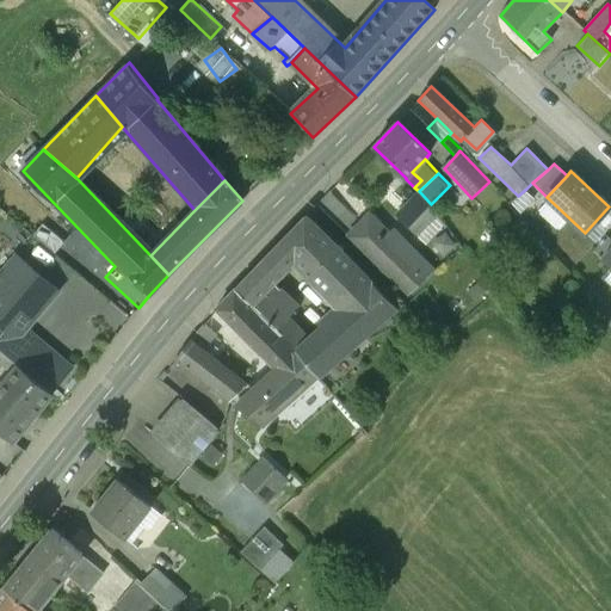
[(526,189),(518,196),(512,201),(520,211),(535,197),(526,189)]
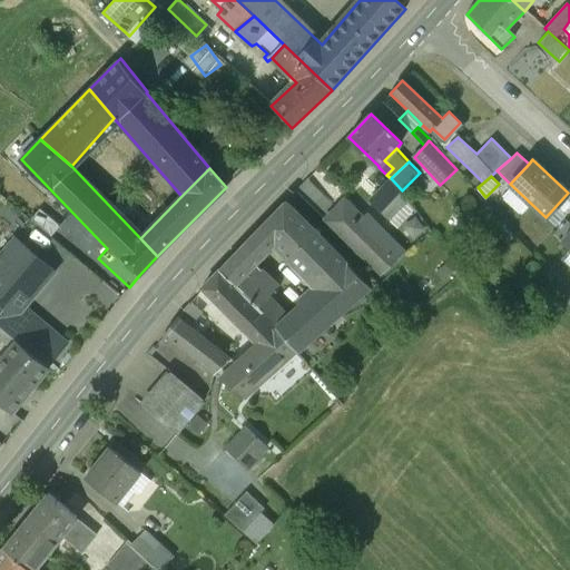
[(402,190),(391,178),(369,199),(380,213),(402,190)]
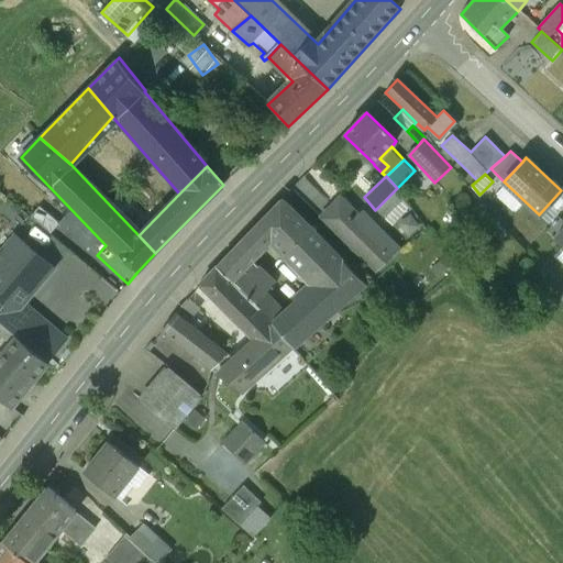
[(321,218),(332,207),(302,178),(293,189),(321,218)]
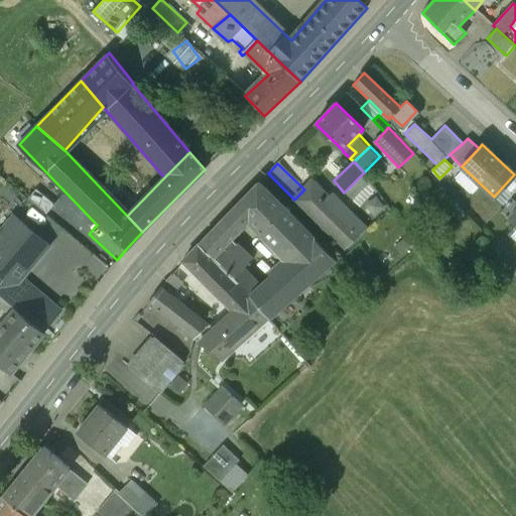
[(344,192),(358,206),(376,188),(364,172),(344,192)]
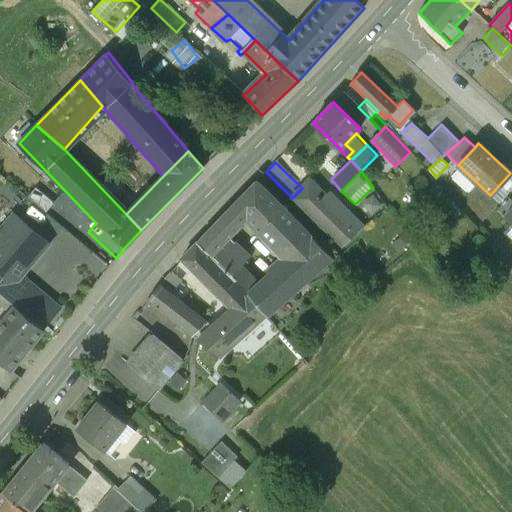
[(511,174),(510,173),(490,195),(499,203),(511,188),(511,174)]
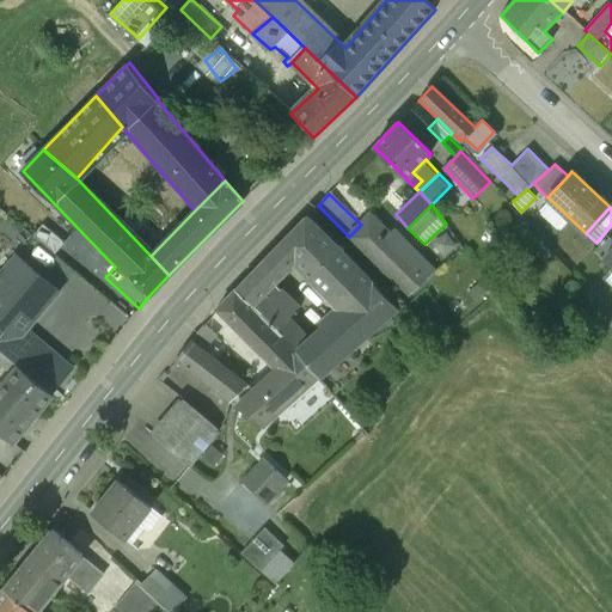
[(361,225),(349,237),(397,283),(412,267),(386,240),(390,236),(369,216),(361,225)]
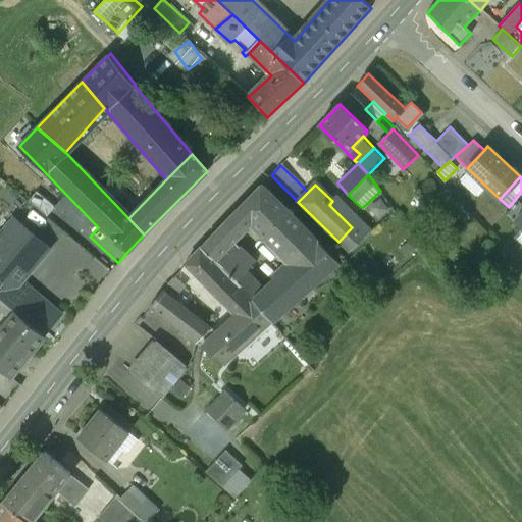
[(239,209),(252,223),(278,251),(305,228),(261,186),(239,209)]
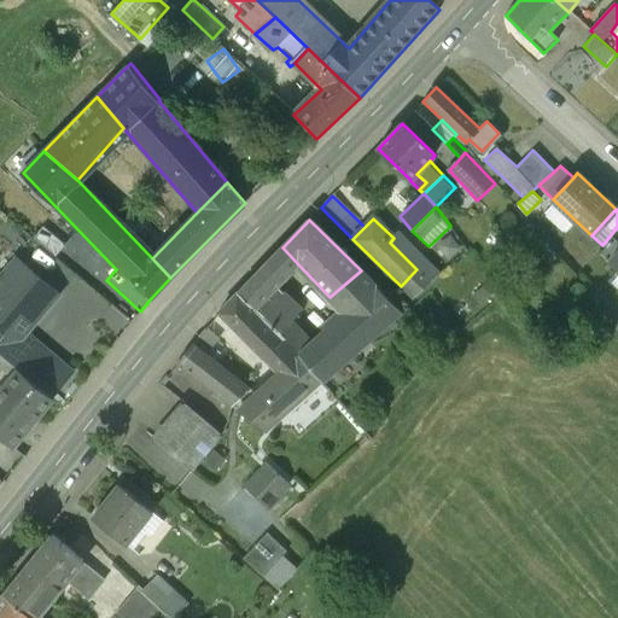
[(448,256),(462,245),(452,232),(437,243),(448,256)]
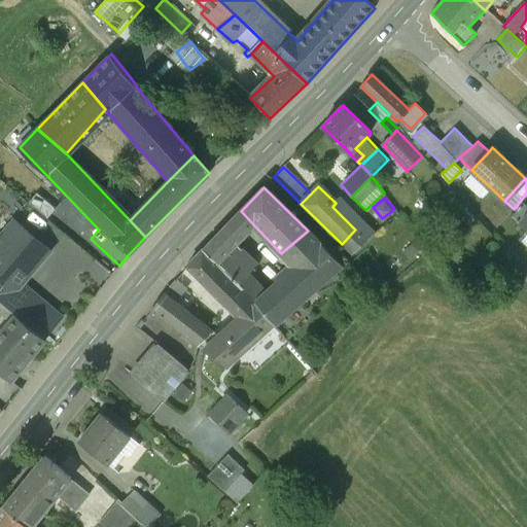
[(229,223),(242,238),(254,225),(241,211),(229,223)]
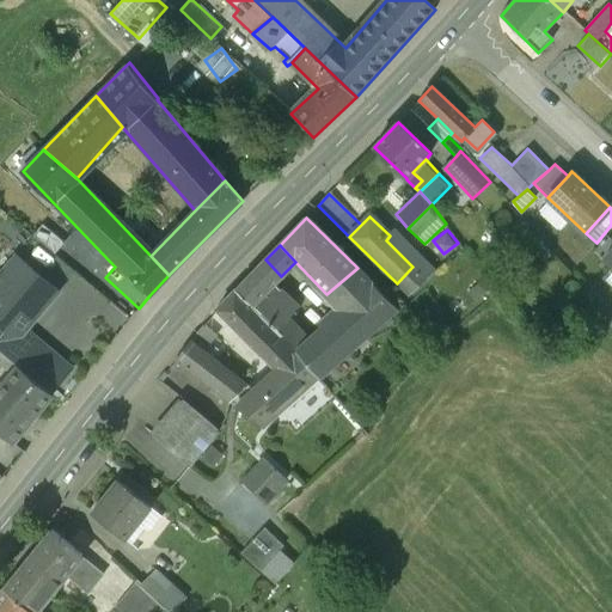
[(0,336),(0,349),(53,393),(72,369),(24,330),(57,292),(17,257),(0,276),(0,325),(5,330),(0,336)]
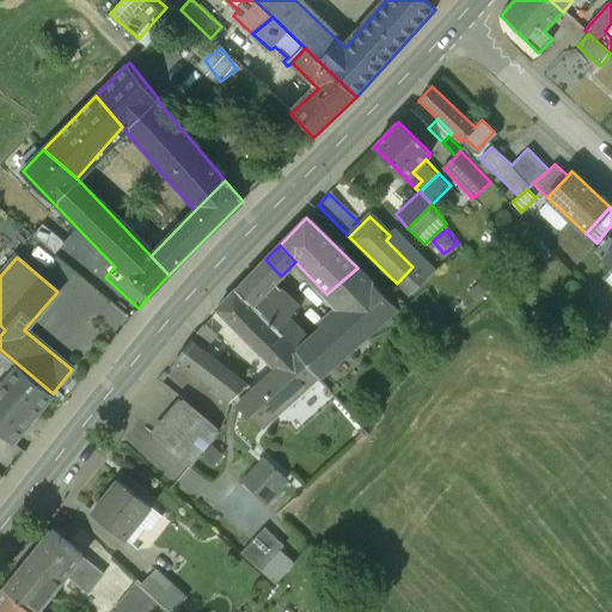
[(237,289),(254,305),(275,282),(281,276),(265,259),(237,289)]
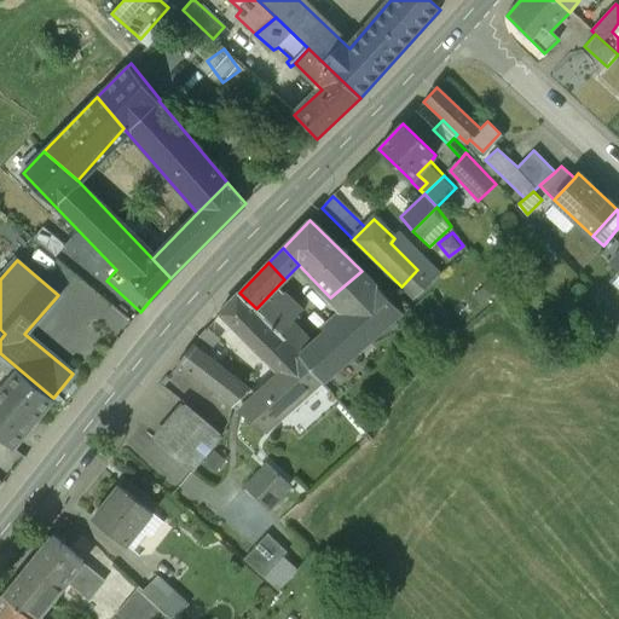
[(417,270),(401,287),(415,300),(432,284),(417,270)]
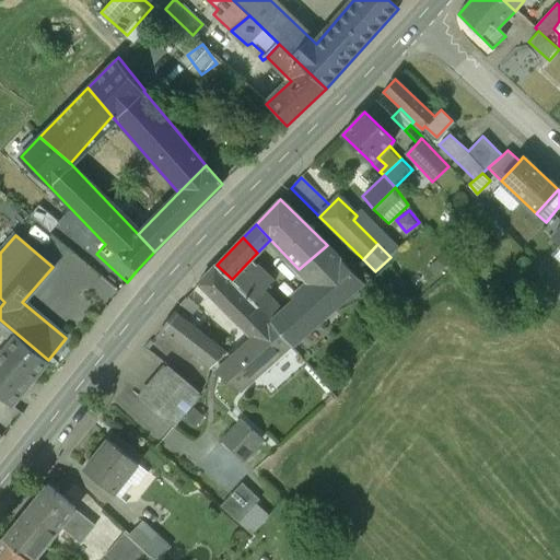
[(363,281),(327,245),(299,269),(313,284),(300,295),(322,318),(363,281)]
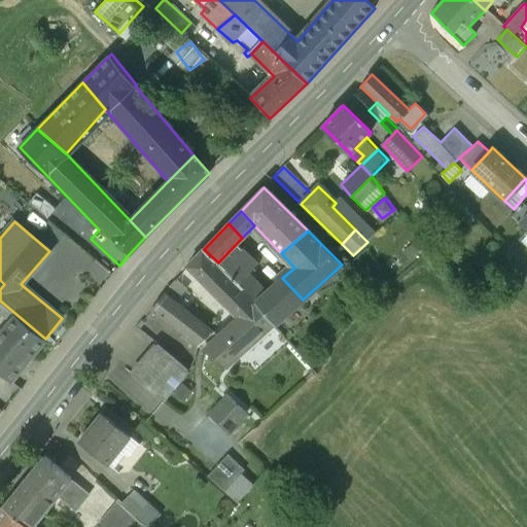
[(303,300),(282,278),(266,293),(248,275),(255,268),(237,250),(240,246),(237,243),(218,262),(239,283),(243,287),(242,288),(255,302),(275,324),(303,300)]
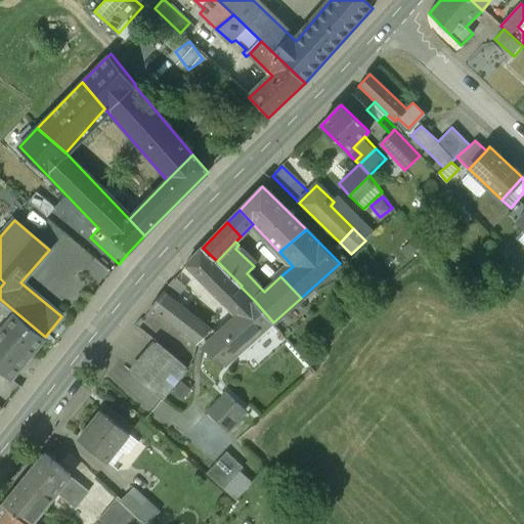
[(203,248),(184,266),(236,316),(254,300),(241,287),(242,286),(237,281),(217,261),(203,248)]
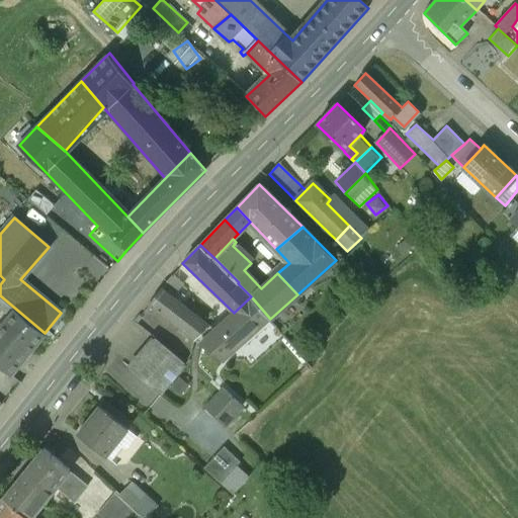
[(361,270),(370,282),(383,272),(374,260),(361,270)]
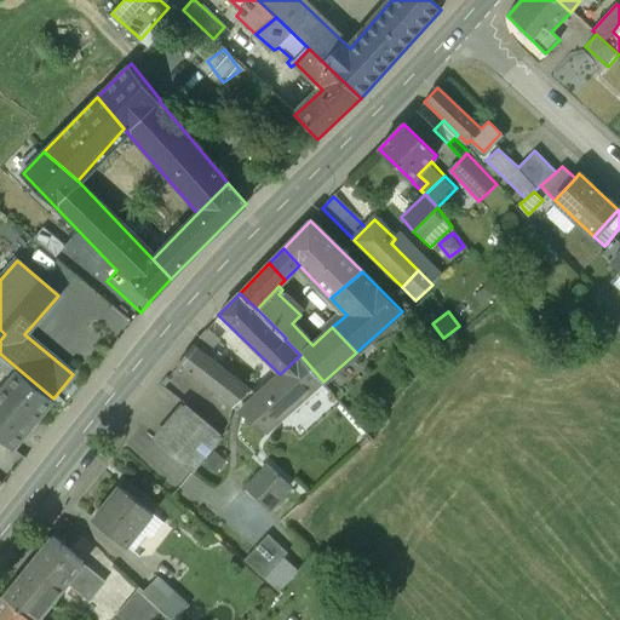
[(207,344),(212,337),(207,333),(201,339),(207,344)]
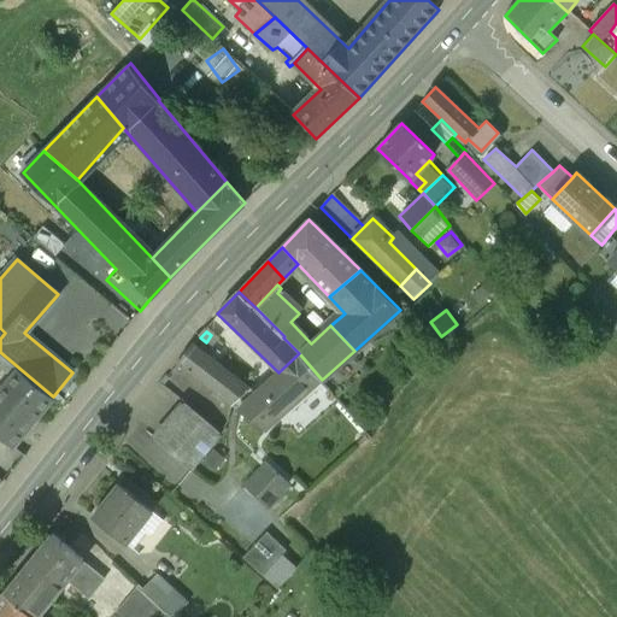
[(197,339),(177,362),(233,405),(250,389),(205,354),(210,350),(197,339)]
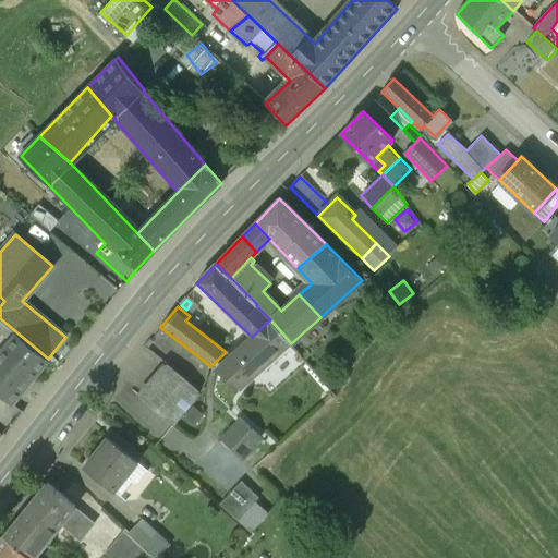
[(0,352),(0,392),(11,402),(21,391),(48,360),(48,359),(0,318),(0,337),(3,332),(11,339),(0,352)]
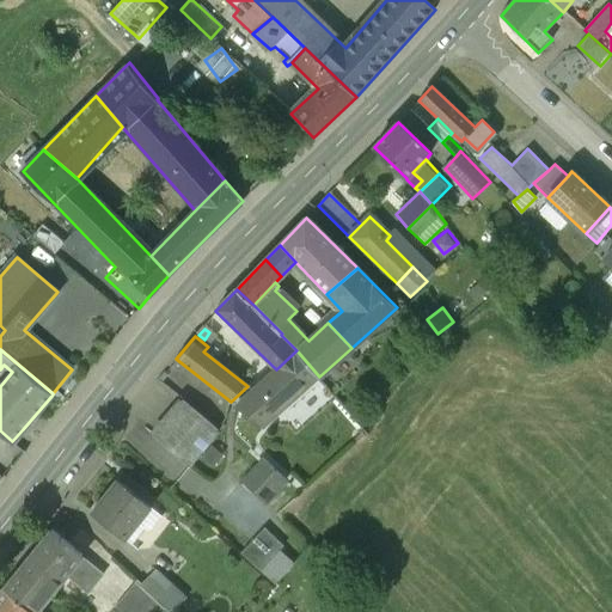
[(263,427),(319,377),(297,350),(276,369),(237,407),(263,427)]
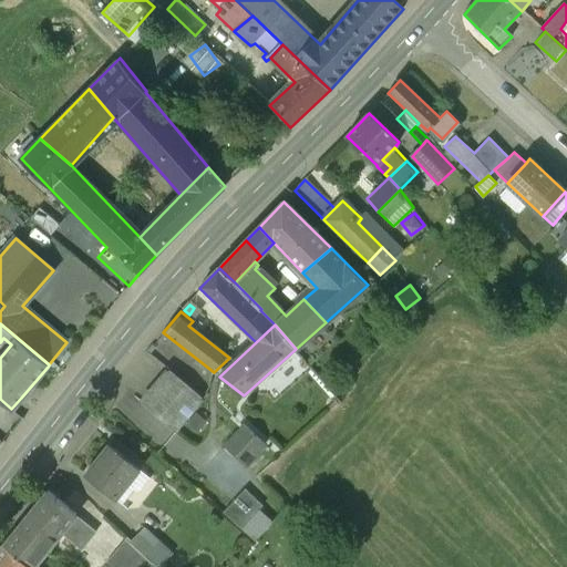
[(169,371),(143,404),(177,432),(186,422),(195,410),(204,400),(169,371)]
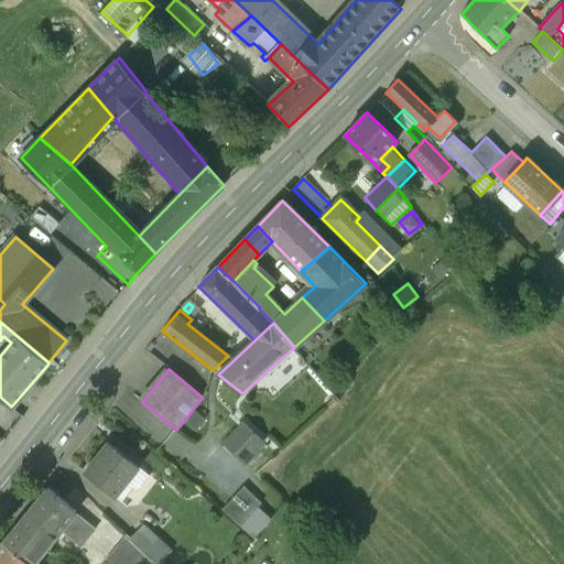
[(185,420),(196,429),(206,418),(194,408),(185,420)]
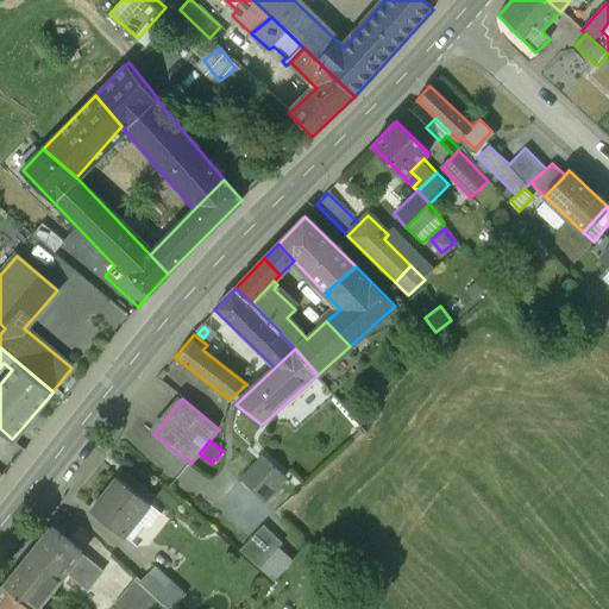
[(239,477),(265,502),(287,479),(262,454),(239,477)]
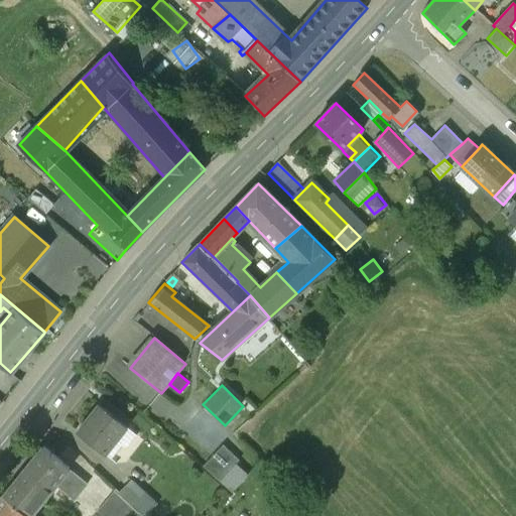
[(99,404),(77,431),(105,455),(127,427),(99,404)]
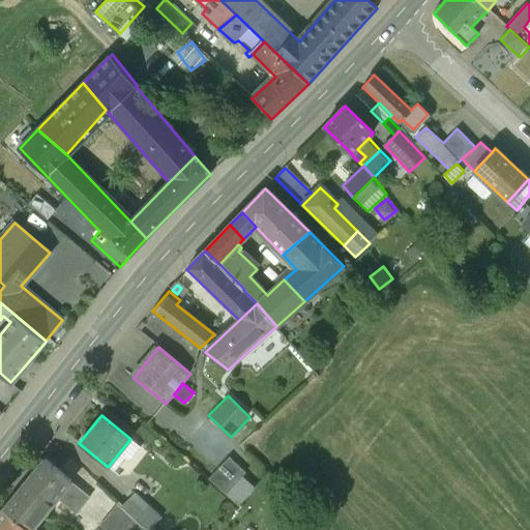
[(141,446),(130,439),(108,467),(114,471),(125,457),(129,461),(141,446)]
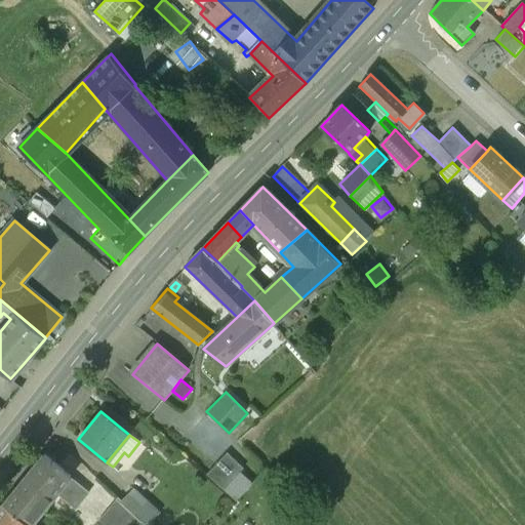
[(223,489),(238,472),(243,467),(226,451),(206,474),(223,489)]
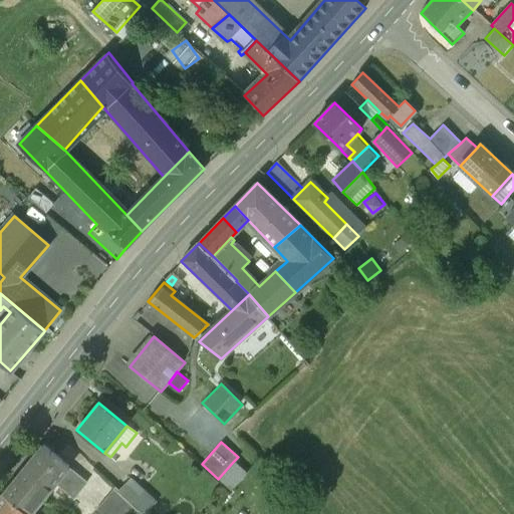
[(44,445),(4,494),(28,513),(29,513),(55,482),(74,497),(86,482),(68,467),(69,465),(44,445)]
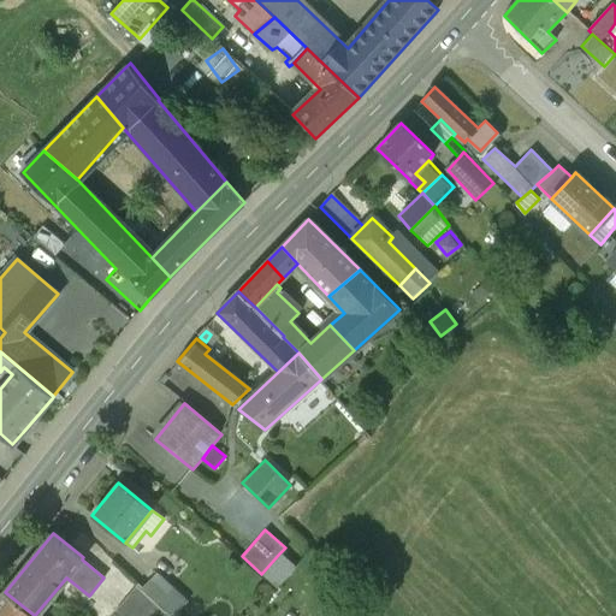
[(277,588),(295,568),(279,554),(261,574),(277,588)]
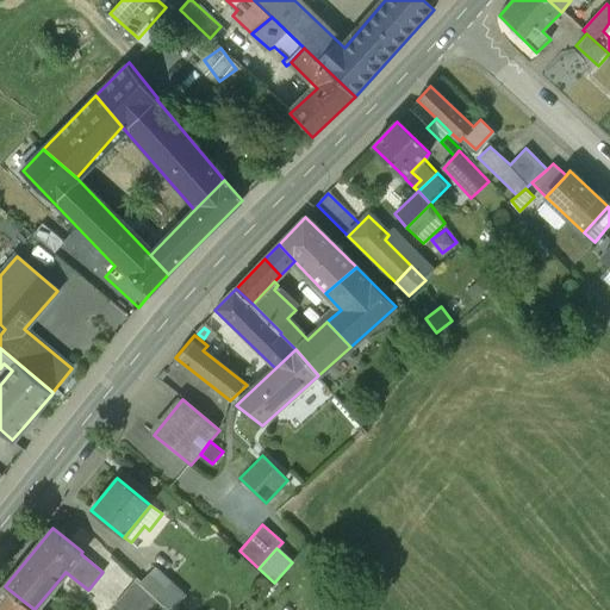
[(141,583),(170,609),(173,609),(187,596),(155,567),(141,583)]
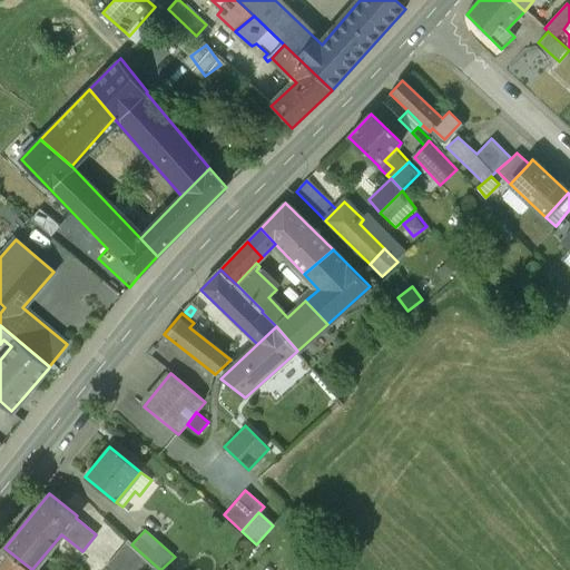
[(159,569),(131,544),(128,541),(108,563),(115,569),(159,569)]
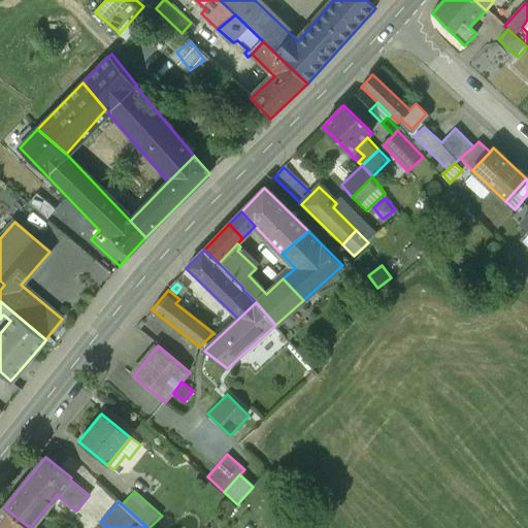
[(29,527),(4,507),(0,513),(0,527),(29,527)]
